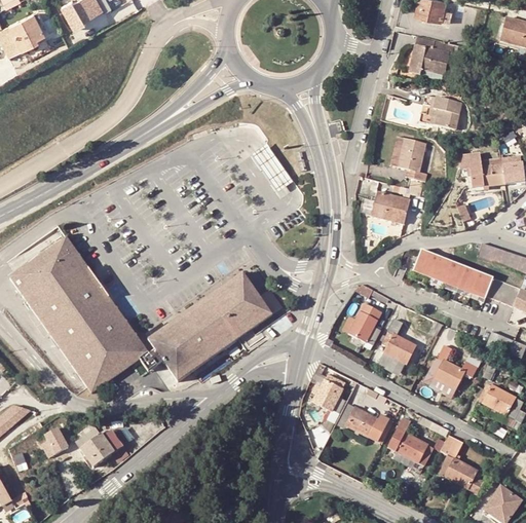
[(79,0),(62,8),(73,31),(112,11),(106,0),(79,0)]
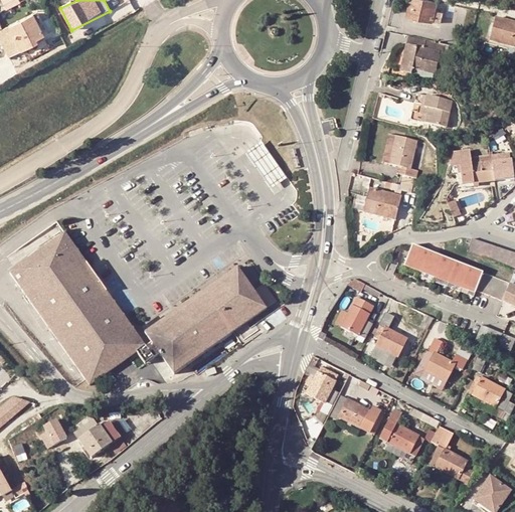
[(406,0),(405,9),(443,18),(446,8),(437,5),(438,0),(406,0)]
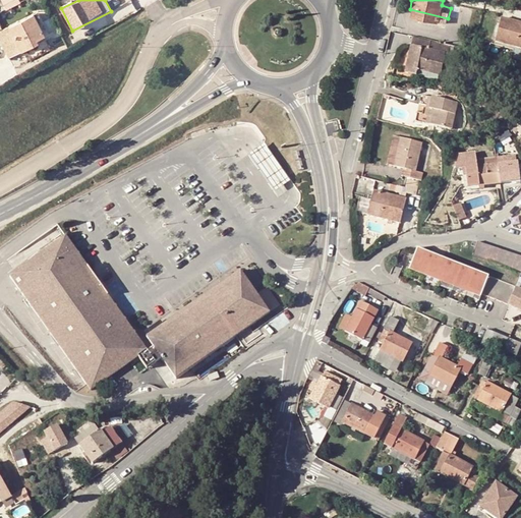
[(461,2),(457,18),(470,22),(475,4),(461,2)]
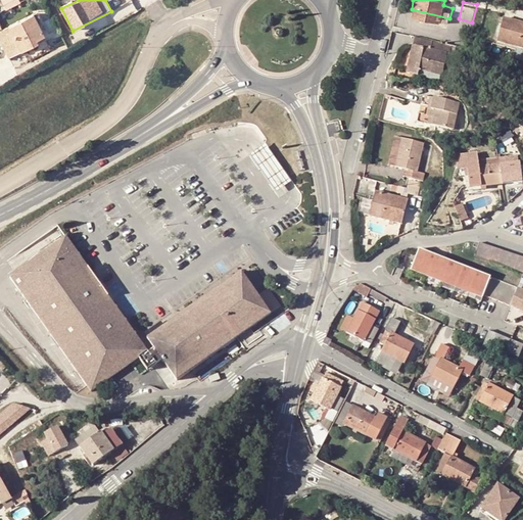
[(0,42),(7,56),(39,40),(38,37),(45,34),(34,12),(1,29),(0,26),(0,42)]
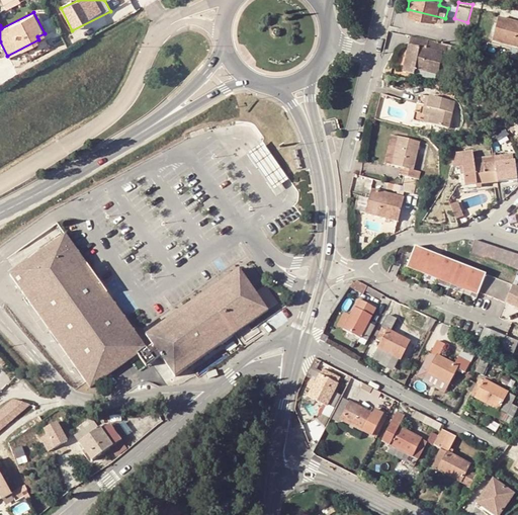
[(517,18),(499,15),(493,39),(517,44),(517,18)]
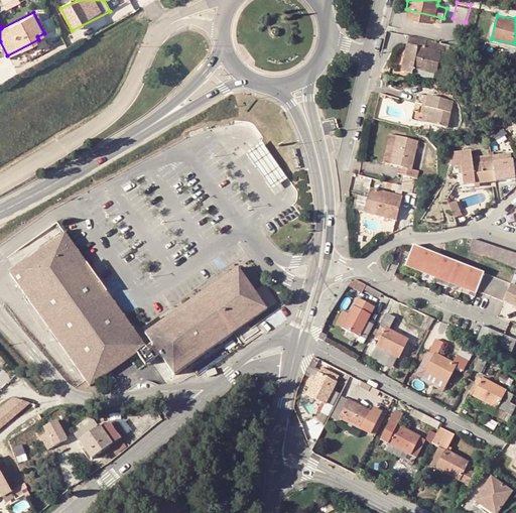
[(453,18),(449,28),(464,31),(466,22),(453,18)]
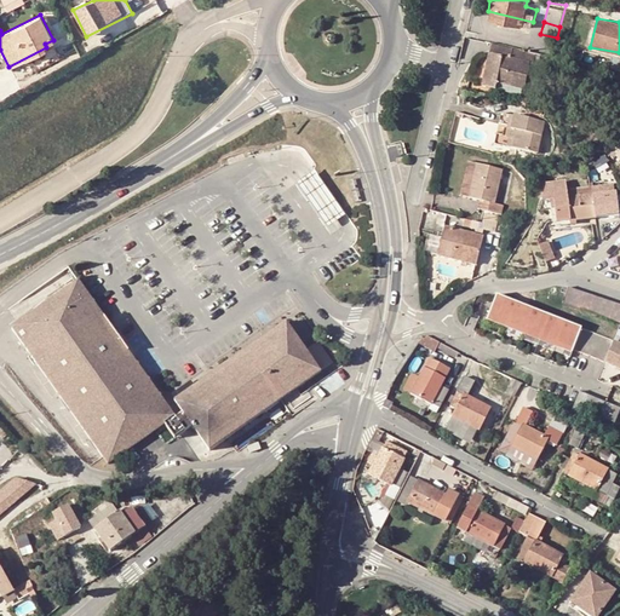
[(530,45),(554,51),(557,38),(540,34),(534,33),(530,45)]
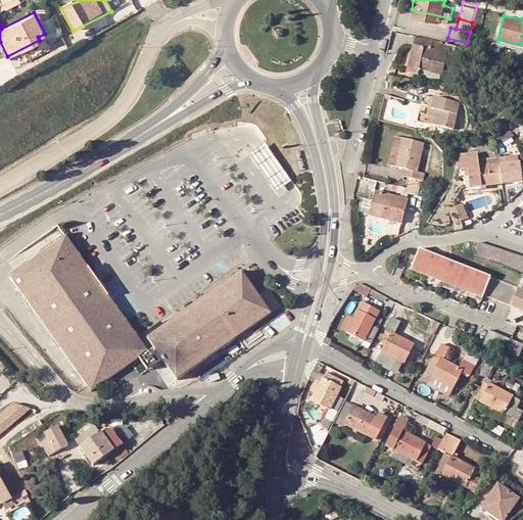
[(429,41),(431,34),(413,29),(405,64),(416,66),(417,62),(437,67),(443,44),(429,41)]
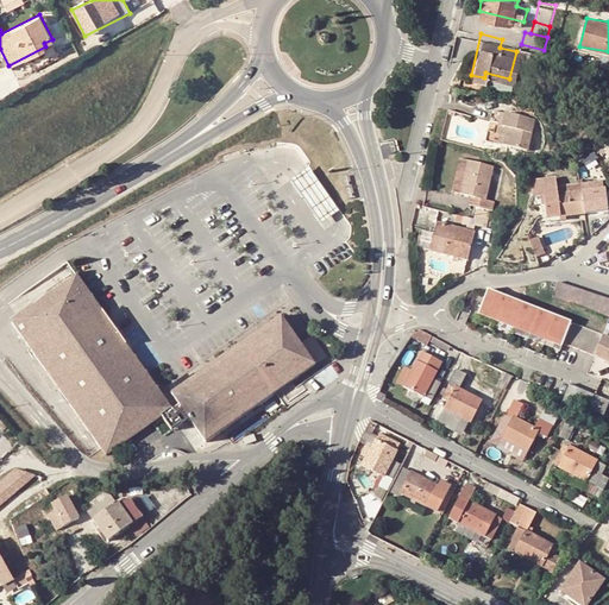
[(497,112),(496,121),(493,132),(528,140),(534,111),(491,100),(489,111),(497,112)]
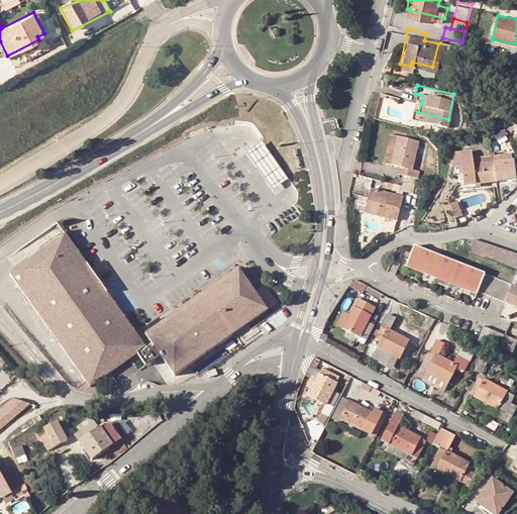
[(421,103),(413,102),(411,111),(418,112),(421,103)]
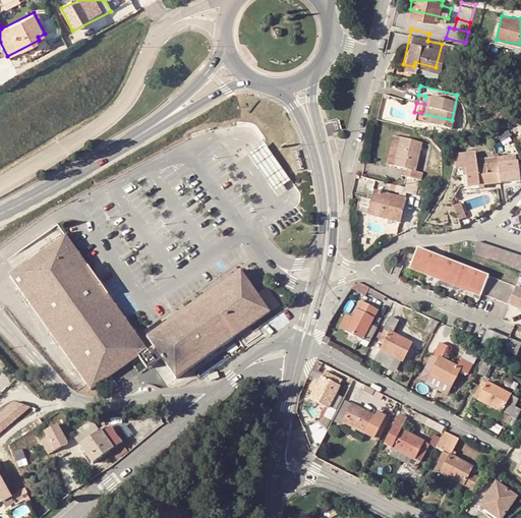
[(405,168),(416,170),(419,171),(421,164),(414,162),(421,135),(403,131),(395,157),(405,159),(403,167),(405,168)]
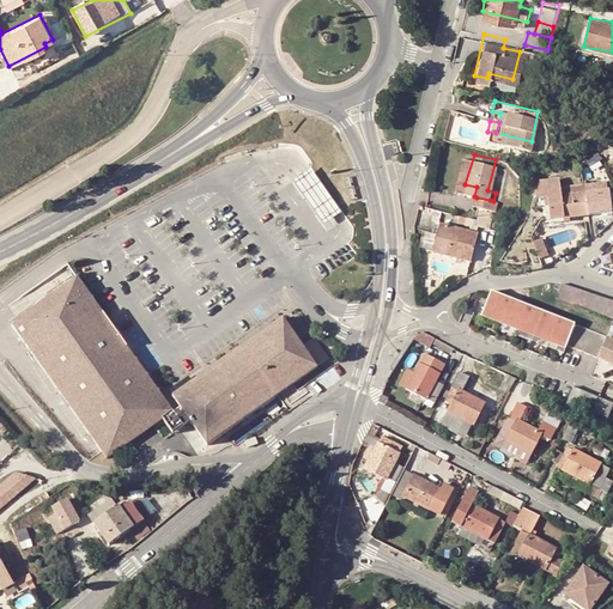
[(338,212),(313,174),(304,180),(295,186),(320,224),(331,217),(338,212)]
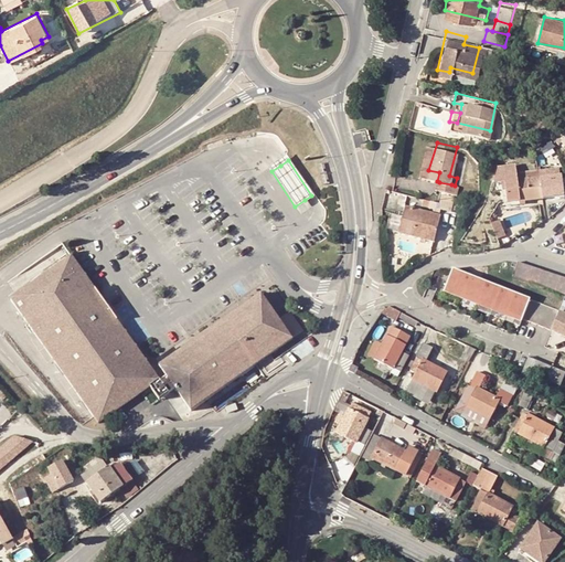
[(563,175),(544,177),(546,197),(564,194),(564,188),(564,189),(563,175)]
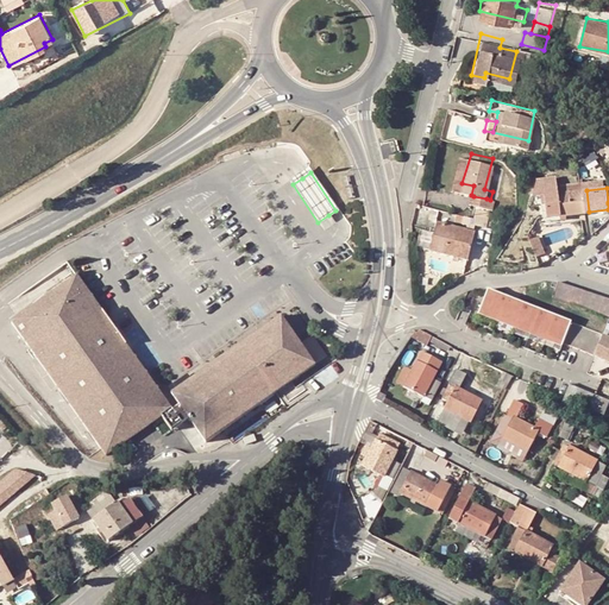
[(545,216),(589,212),(586,190),(542,195),(545,216)]
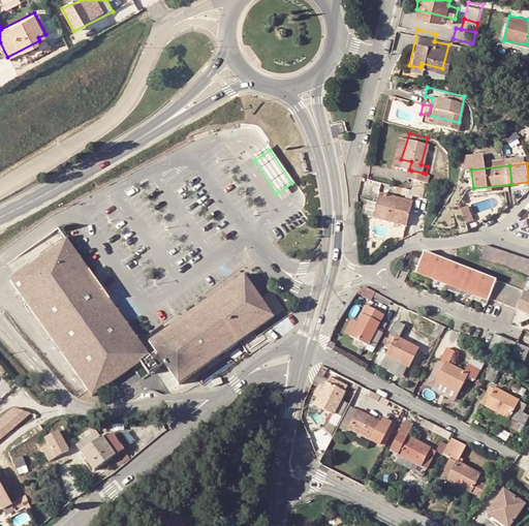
[(417,187),(423,173),(411,171),(407,181),(406,180),(405,184),(417,187)]
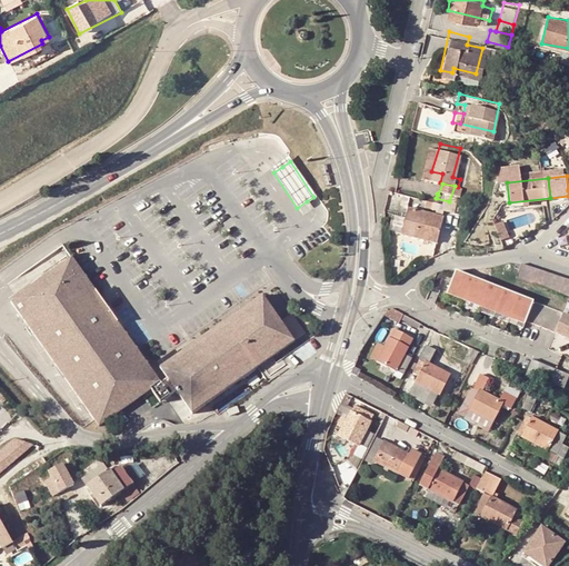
[(436,198),(437,194),(427,191),(425,197),(430,200),(430,201),(433,202),(436,198)]
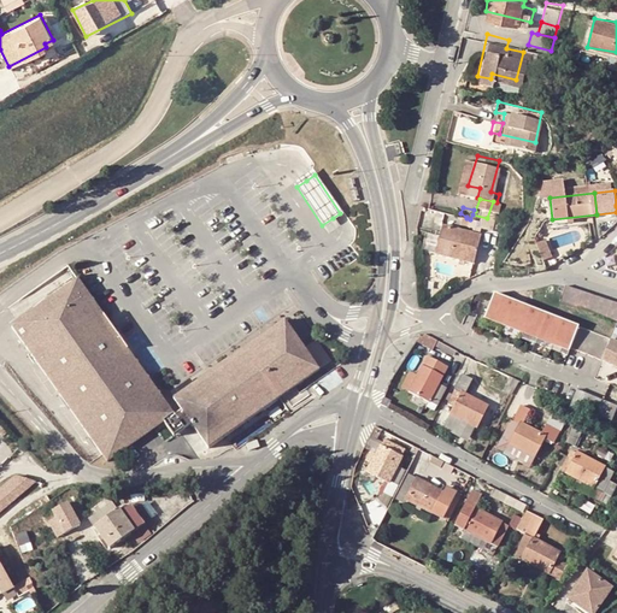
[(444,222),(441,230),(436,251),(471,260),(479,233),(444,222)]
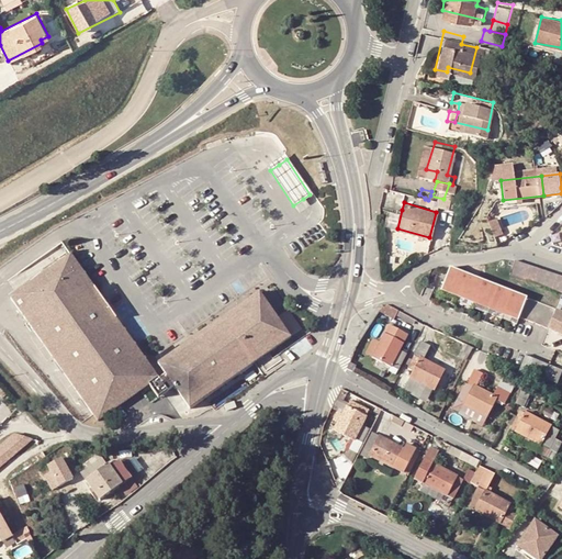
[(396,232),(400,216),(390,214),(385,230),(396,232)]
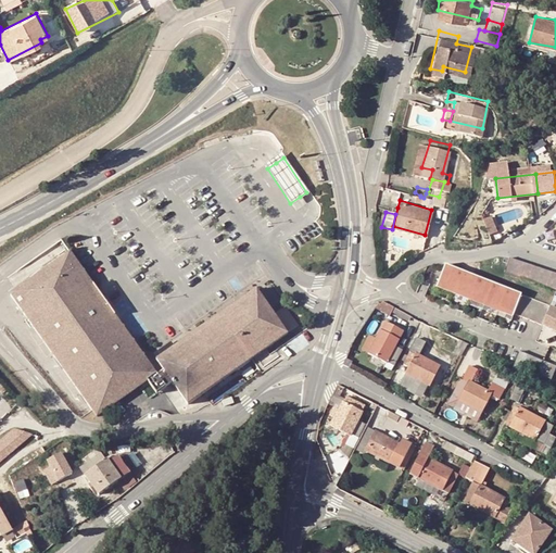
[(516,259),(509,256),(505,269),(513,273),(516,259)]
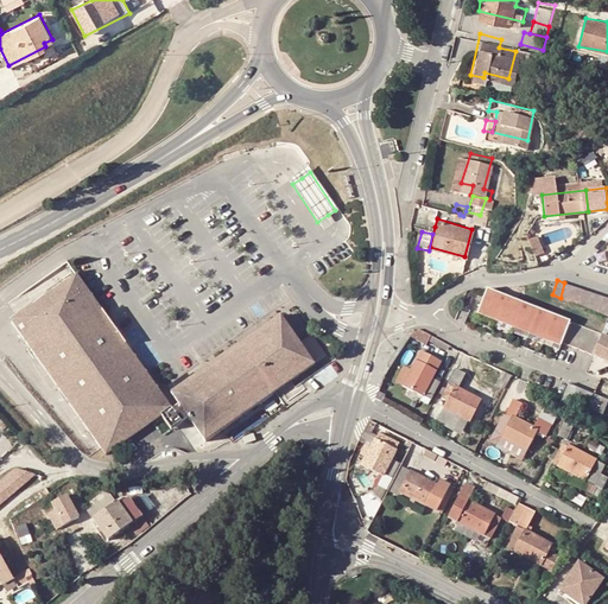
[(80,281),(14,329),(109,458),(164,419),(173,412),(80,281)]
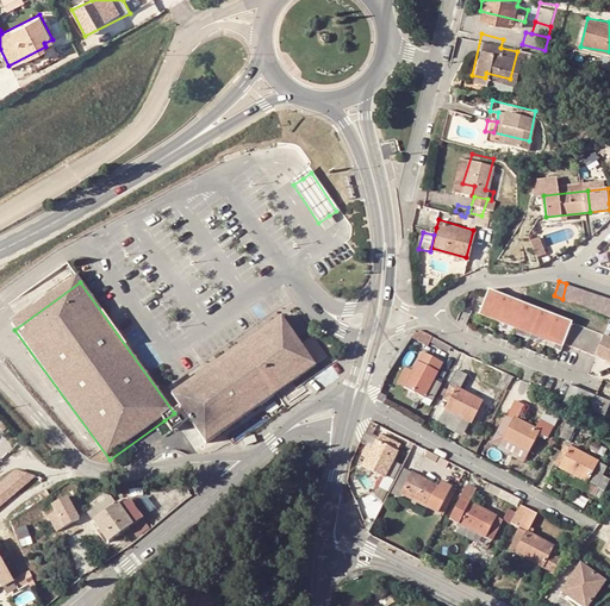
[(571,301),(576,287),(566,283),(562,299),(571,301)]
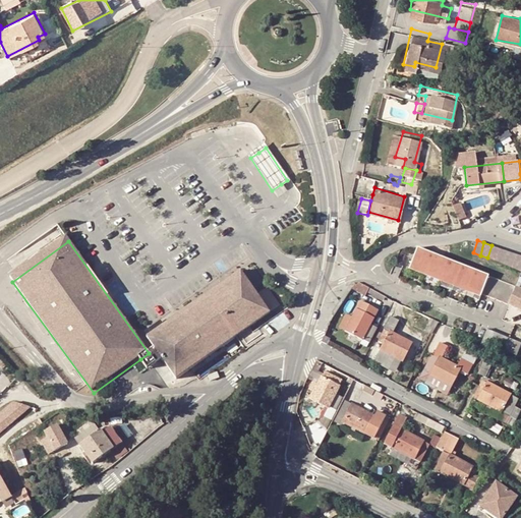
[(498,247),(491,245),(487,257),(495,261),(498,247)]
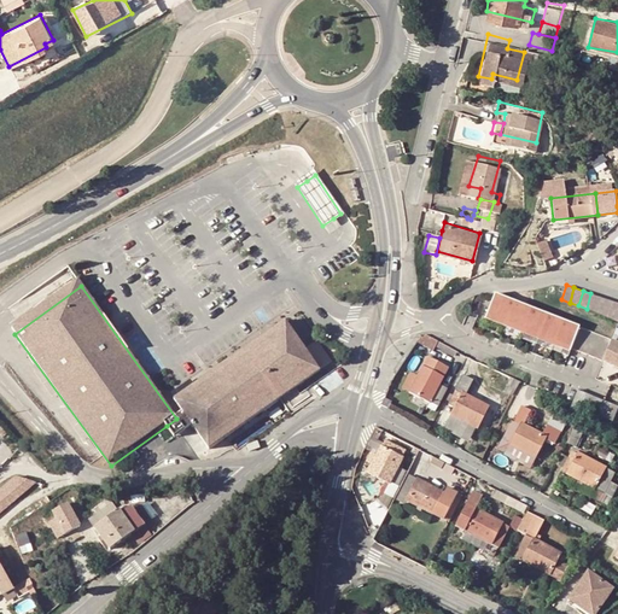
[(600,296),(590,293),(587,309),(595,311),(600,296)]
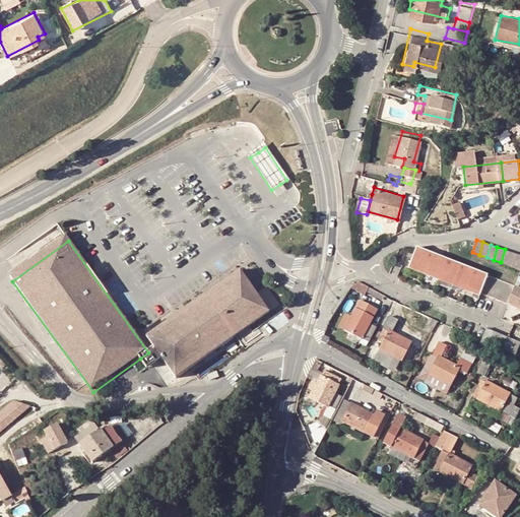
[(488,277),(416,249),(407,272),(478,300),(488,277)]
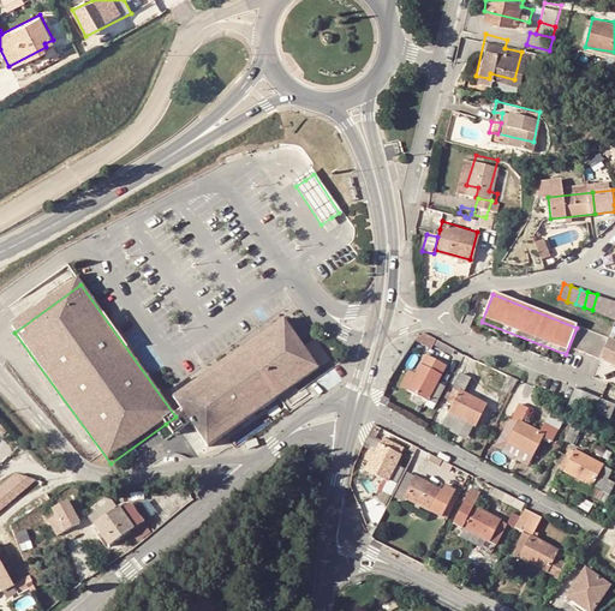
[(605,298),(597,294),(592,310),(601,312),(605,298)]
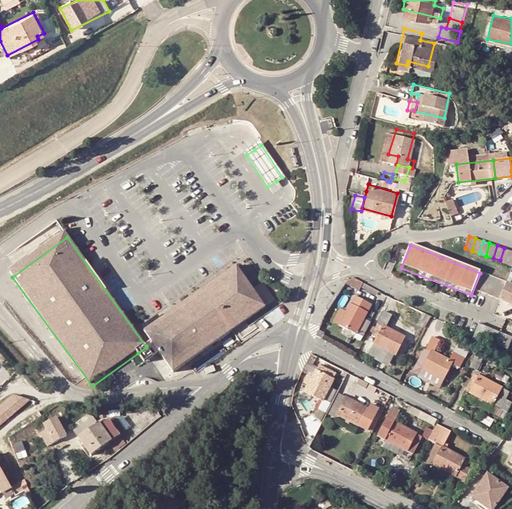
[(511,250),(504,248),(500,260),(507,262),(511,250)]
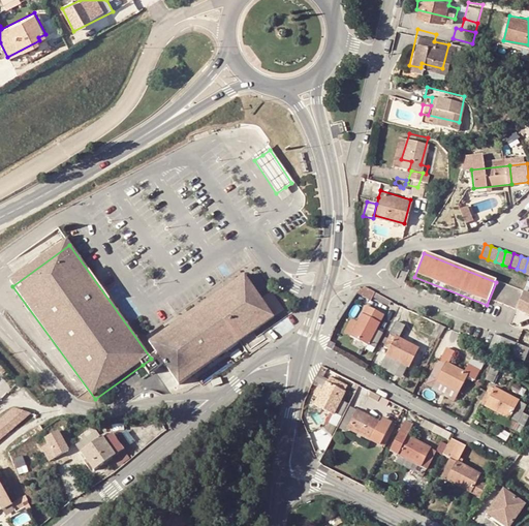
[(246,279),(152,347),(182,389),(276,320),(246,279)]
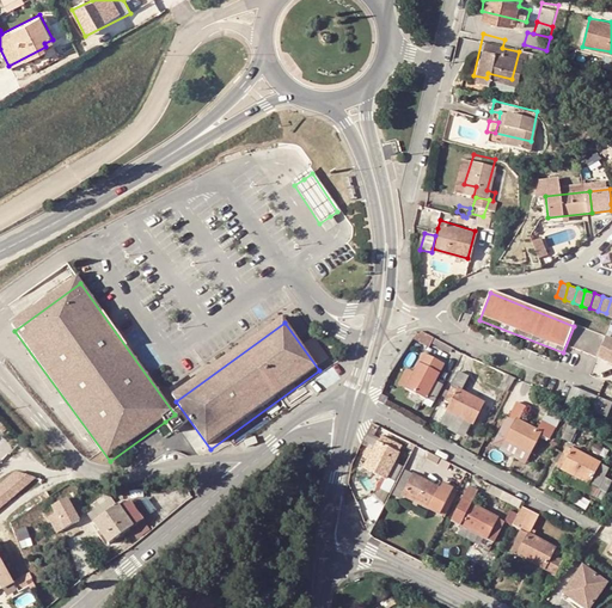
[(418,332),(414,330),(411,335),(423,342),(426,339),(445,348),(446,343),(418,332)]
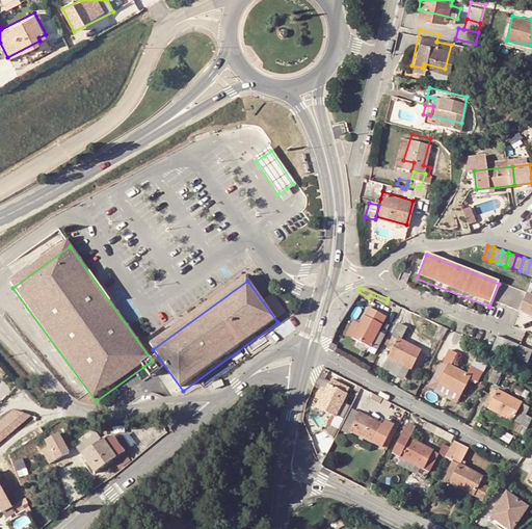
[(531,296),(527,294),(519,311),(531,316),(531,296)]
